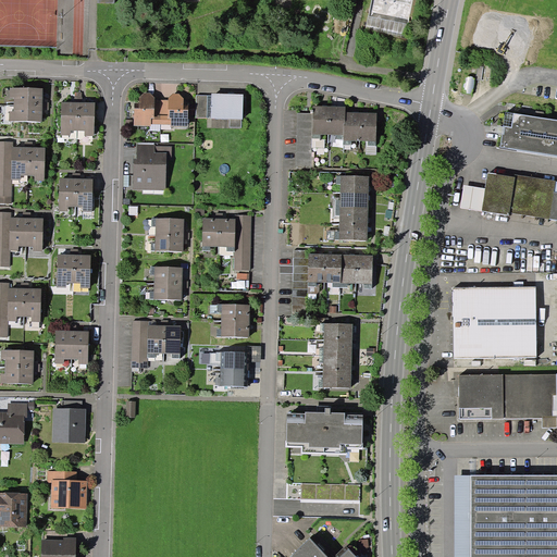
[(412,0),(371,0),(366,29),(405,37),(412,0)]
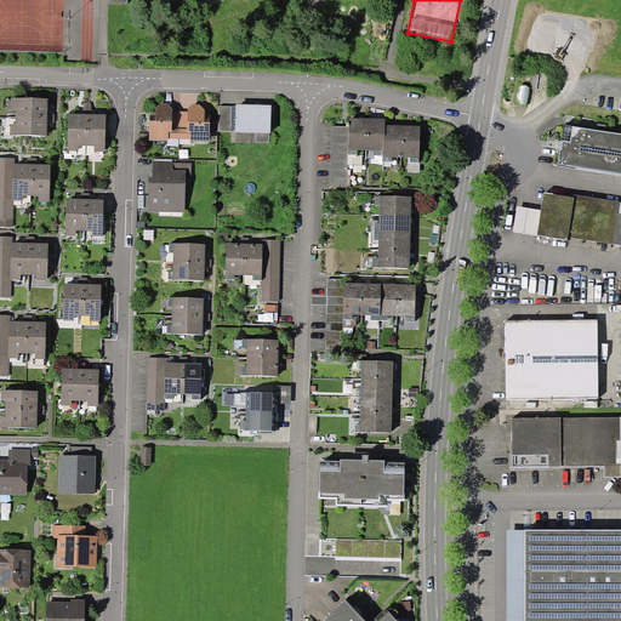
[(520,84),(517,103),(527,104),(530,85),(520,84)]
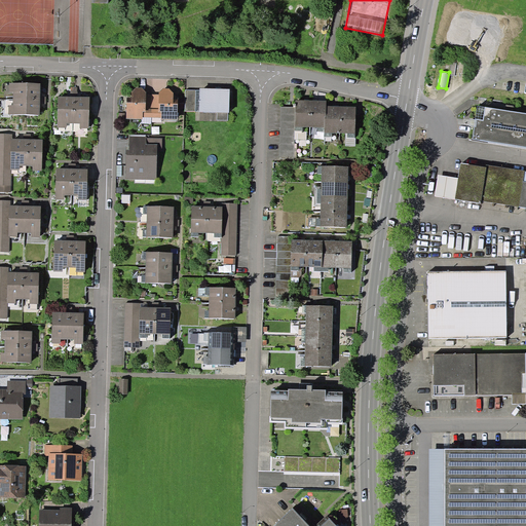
[(13,91),(13,99),(40,100),(41,83),(9,82),(9,91),(13,91)]
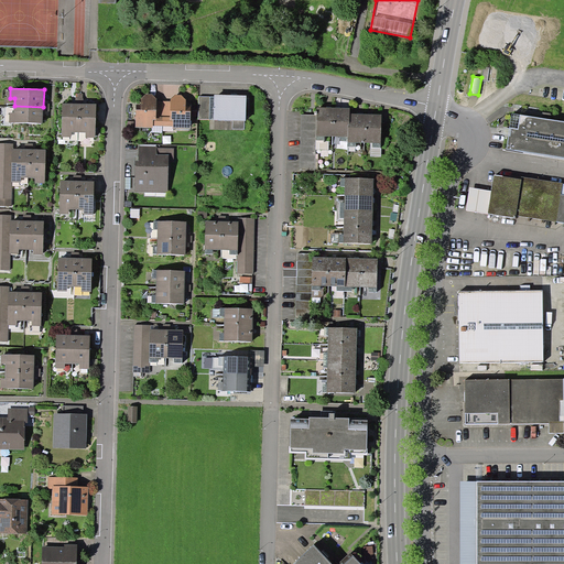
[(145,94),(141,98),(141,105),(141,107),(141,110),(137,109),(136,128),(153,128),(153,126),(163,126),(164,101),(156,101),(156,99),(152,94),(145,94)]
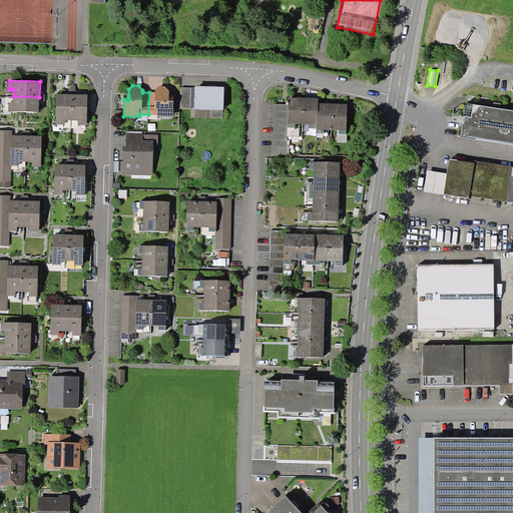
[(155,92),(149,92),(148,114),(157,114),(157,116),(173,116),(173,101),(169,101),(169,97),(169,94),(169,91),(165,87),(159,86),(155,89),(155,92)]
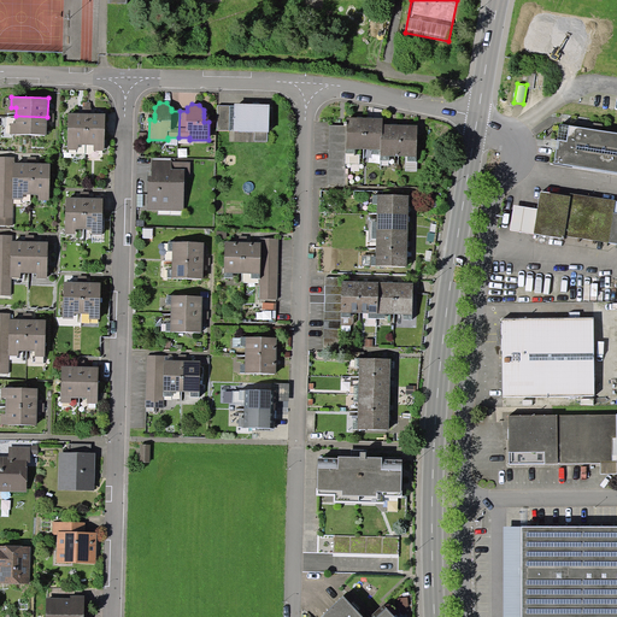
[(269,133),(270,105),(235,104),(235,106),(234,130),(254,131),(268,133),(269,133)]
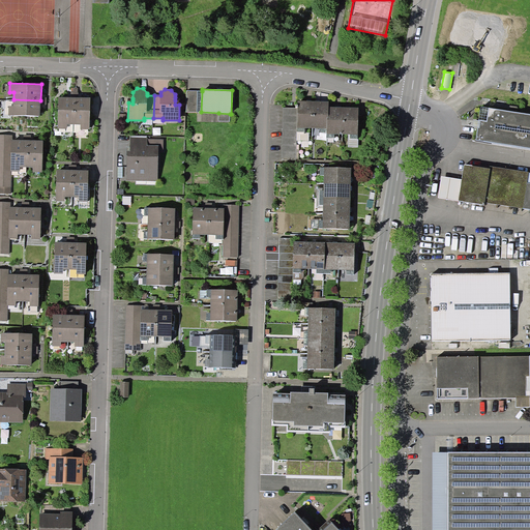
[(198,91),(187,90),(186,112),(197,112),(198,91)]
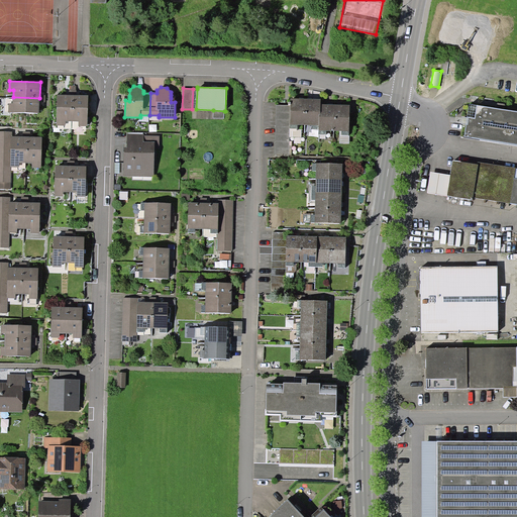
[(65,121),(72,121),(73,95),(70,95),(57,95),(57,125),(65,125),(65,121)]
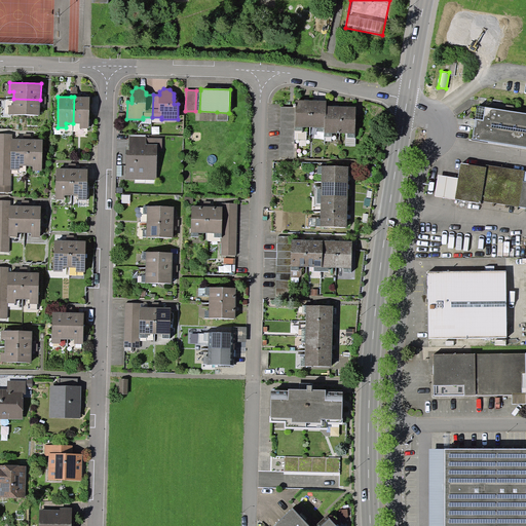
[(77,97),(74,97),(73,123),(80,123),(80,128),(89,128),(89,97),(77,97)]
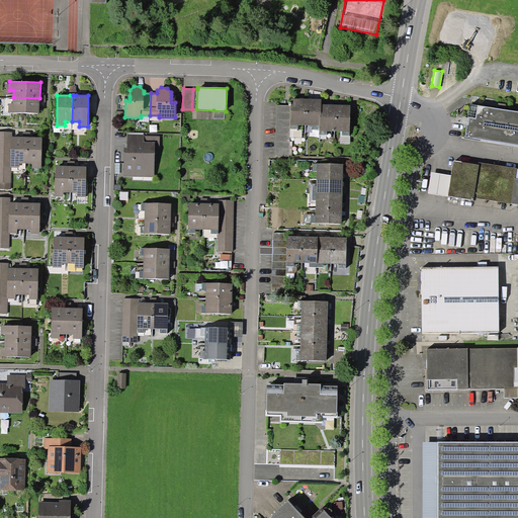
[(39,98),(13,97),(13,104),(8,103),(8,112),(39,113),(39,98)]
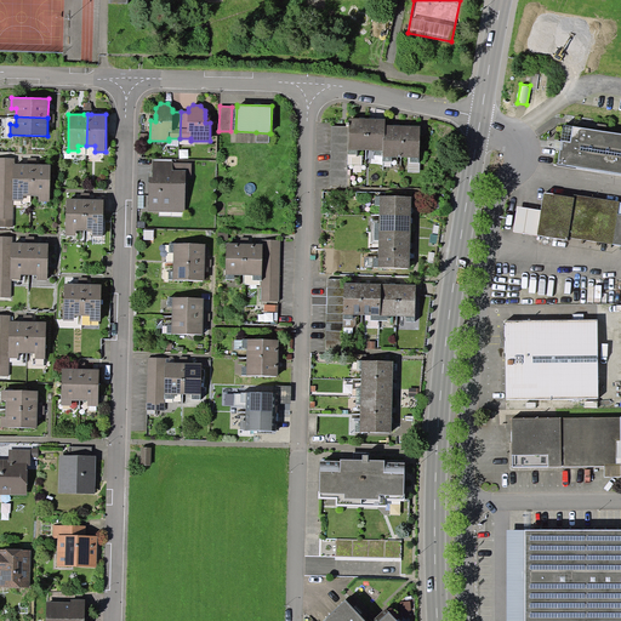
[(349,126),(348,154),(358,154),(358,149),(366,149),(366,118),(349,118),(349,126)]
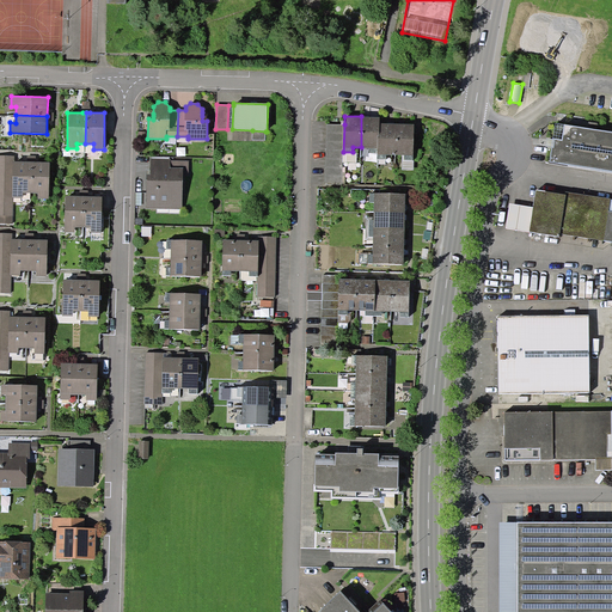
[(361,147),(369,148),(369,153),(378,153),(378,148),(378,135),(379,135),(379,123),(379,117),(361,116),(361,147)]
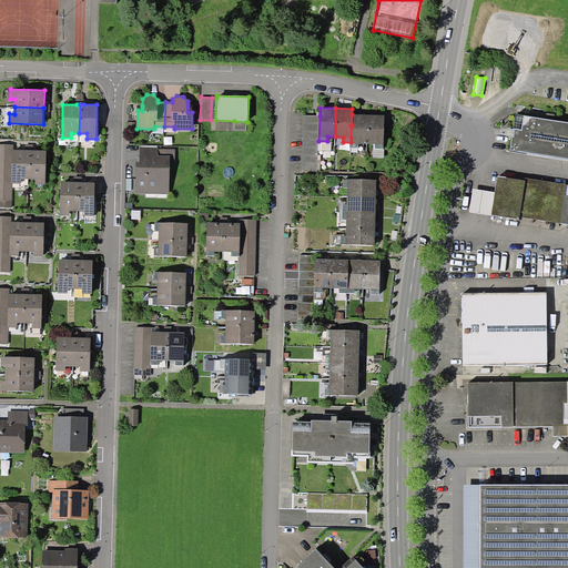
[(358,143),(367,143),(367,114),(363,114),(352,114),(352,125),(351,125),(351,138),(351,142),(351,148),(358,148),(358,143)]
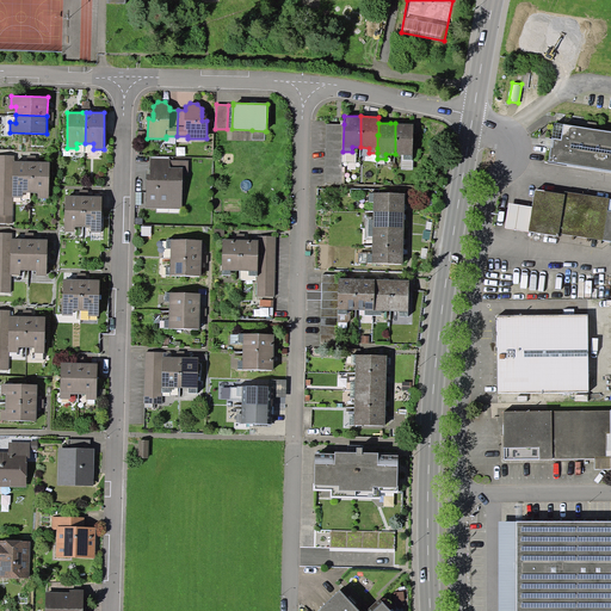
[(401,123),(395,123),(395,154),(403,154),(403,159),(413,159),(413,123),(401,123)]
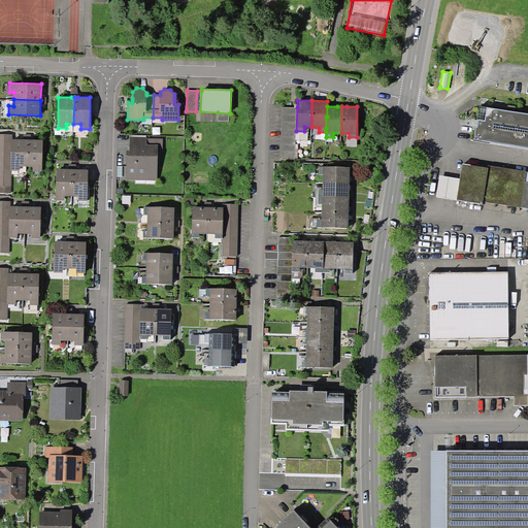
[(487,107),(480,106),(477,120),(485,121),(487,107)]
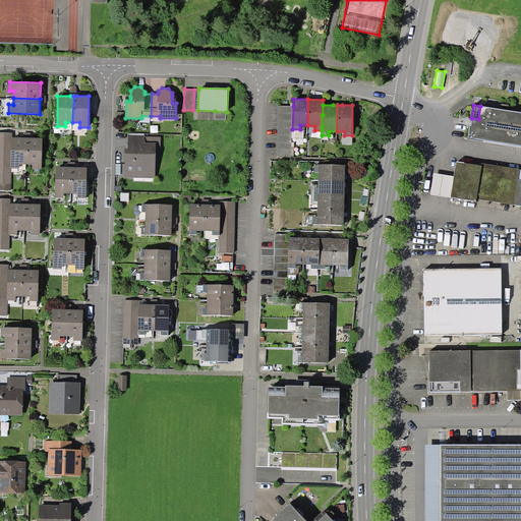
[(292,129),(293,106),(278,106),(277,157),(291,157),(292,129)]
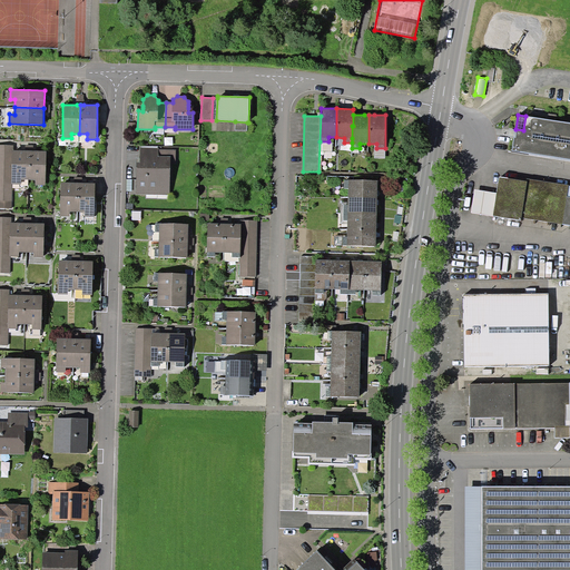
[(569,123),(526,116),(523,130),(516,129),(514,133),(513,137),(512,150),(569,159),(569,123)]
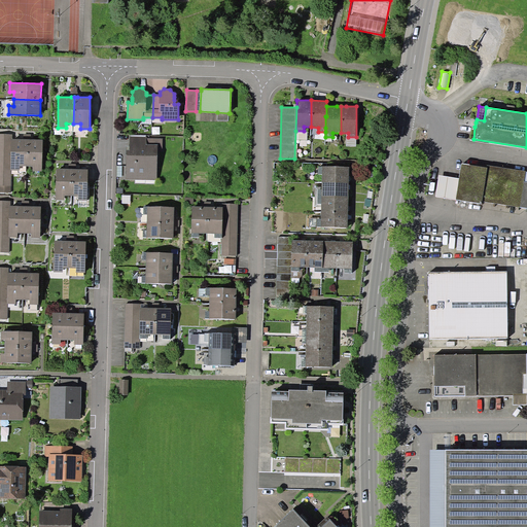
[(11,139),(12,139),(12,134),(0,134),(0,185),(11,186),(11,171),(10,170),(11,139)]
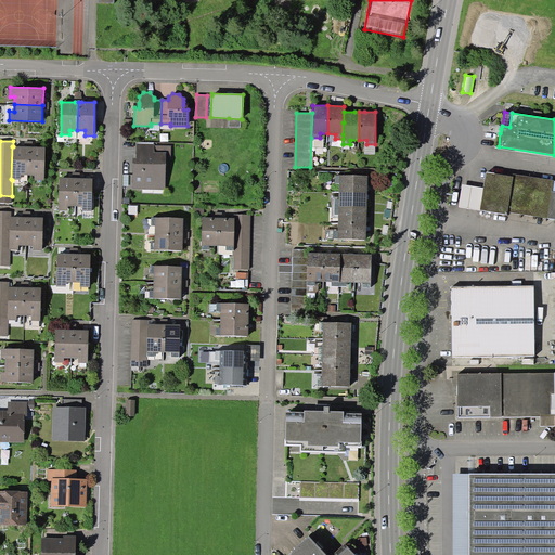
[(132,189),(165,190),(166,157),(171,157),(171,145),(155,145),(155,144),(137,143),(136,158),(133,158),(132,189)]
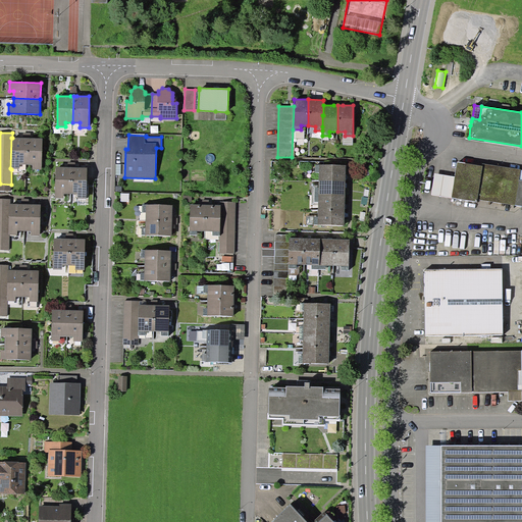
[(12,138),(11,138),(10,168),(11,169),(19,169),(19,164),(27,164),(27,138),(23,138),(12,138)]
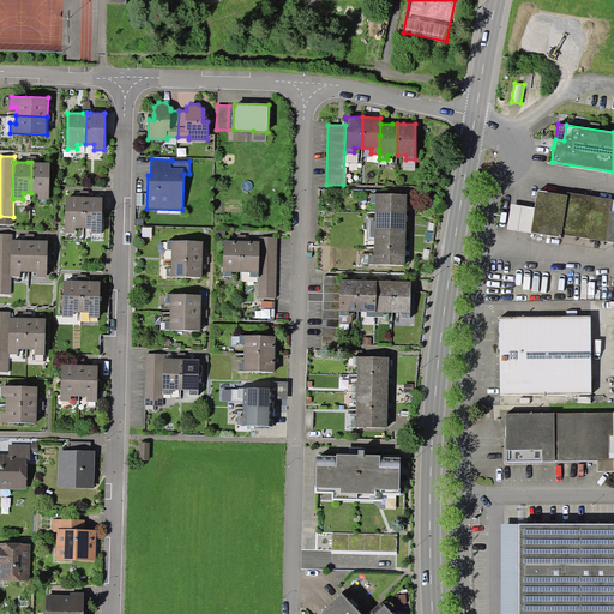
[(36,162),(31,162),(31,193),(38,194),(38,199),(49,199),(50,163),(36,162)]
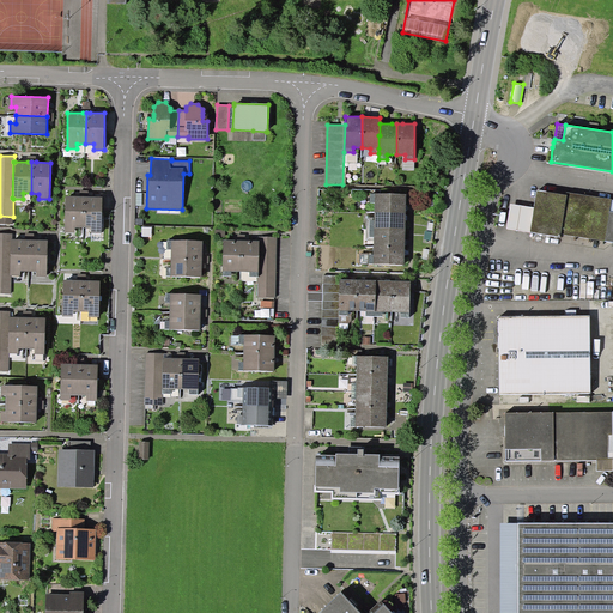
[(566,195),(536,190),(534,207),(530,232),(560,237),(560,235),(612,242),(612,211),(610,212),(612,200),(612,199),(566,192),(566,195)]
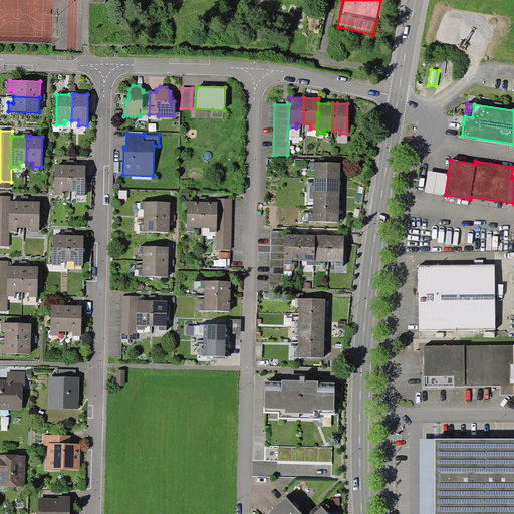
[(340,163),(310,162),(310,170),(314,170),(314,178),(340,179),(340,163)]
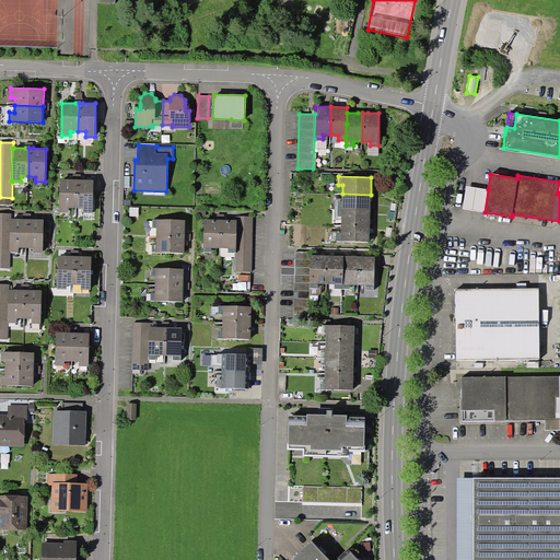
[(69,208),(77,208),(77,179),(73,179),(60,179),(59,212),(69,212),(69,208)]
